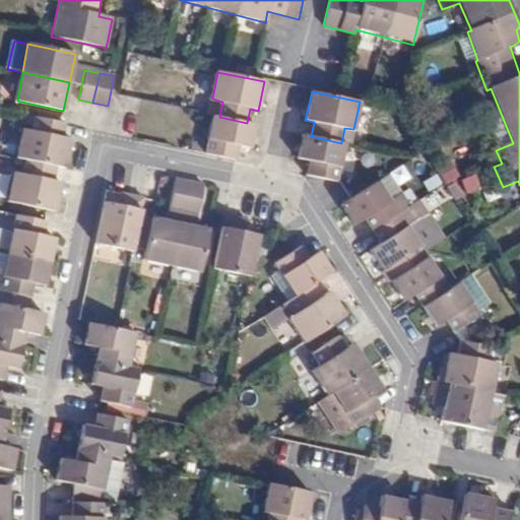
[(38,118),(25,115),(24,124),(36,125),(38,118)]
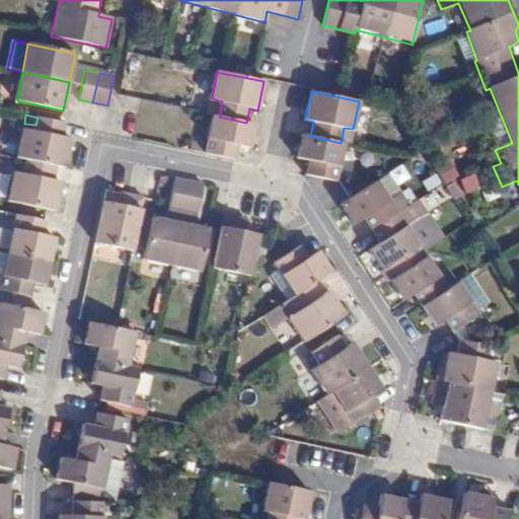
[(512,143),(501,116),(485,122),(496,149),(512,143)]
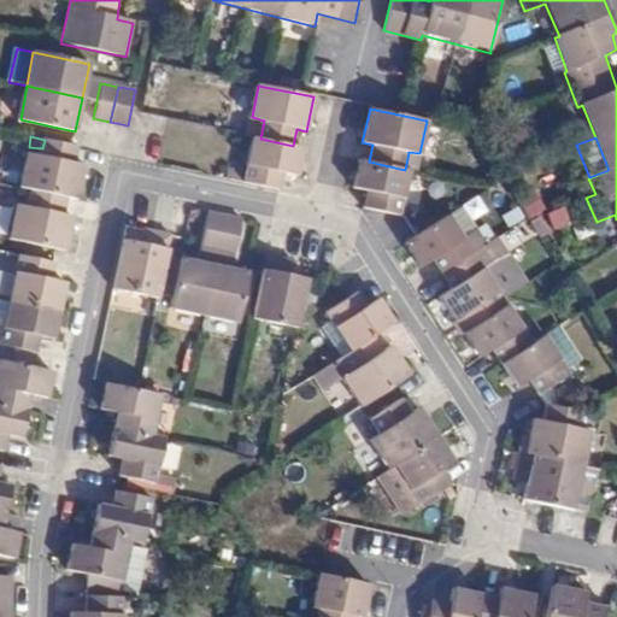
[(303,148),(293,146),(260,139),(256,139),(248,171),(229,168),(227,180),(280,191),(282,174),(297,176),(303,148)]
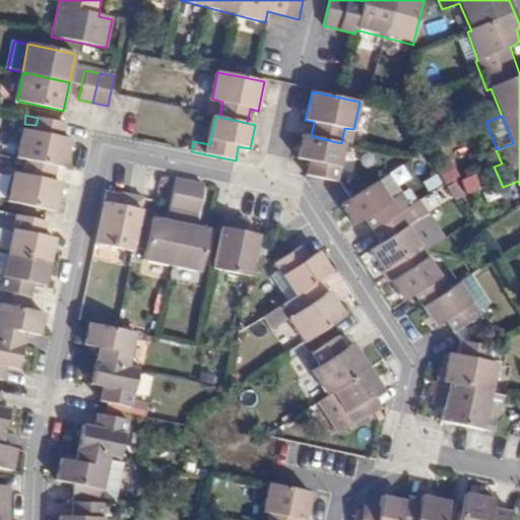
[(22,130),(17,158),(25,160),(56,167),(64,169),(70,139),(62,137),(65,124),(38,118),(36,125),(35,132),(22,130)]
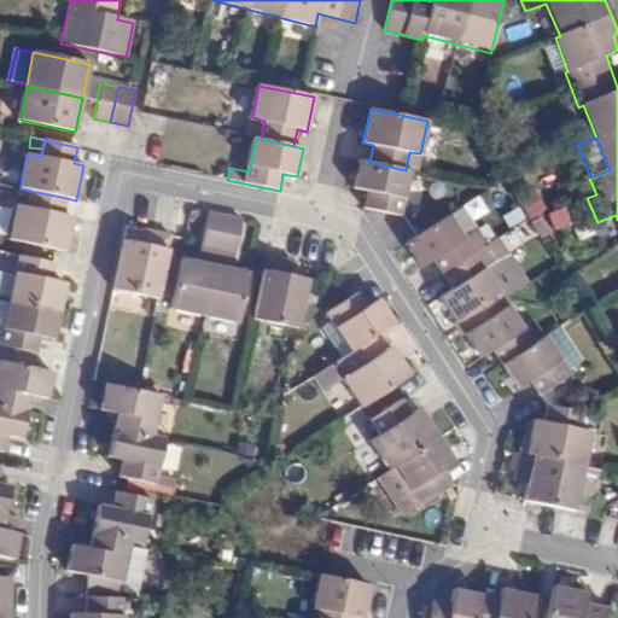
[(365,208),(400,216),(409,172),(406,170),(369,162),(360,161),(354,188),(367,191),(365,208)]
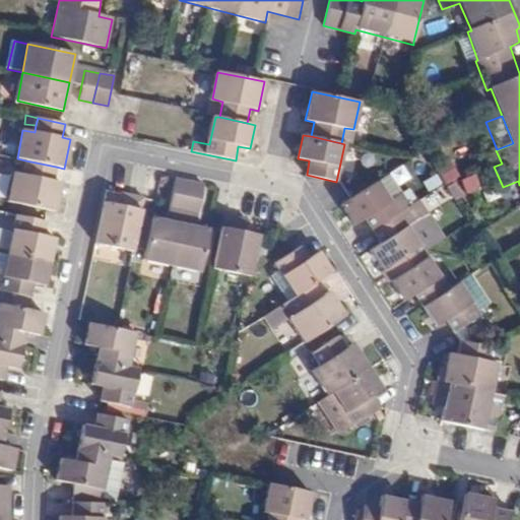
[(9,202),(55,211),(61,183),(53,181),(56,167),(25,160),(22,175),(13,174),(9,202)]
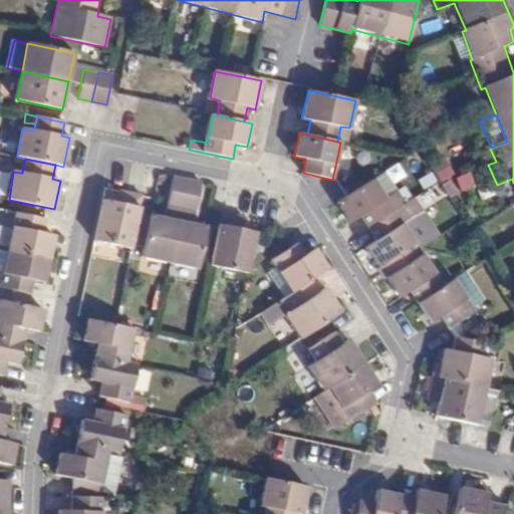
[(187,180),(176,177),(169,206),(181,208),(187,180)]
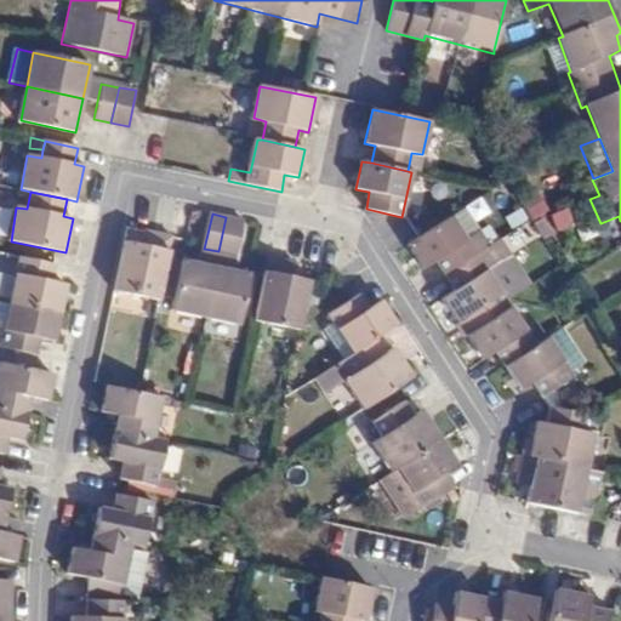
[(445,275),(476,256),(451,216),(408,245),(422,269),(436,261),(445,275)]
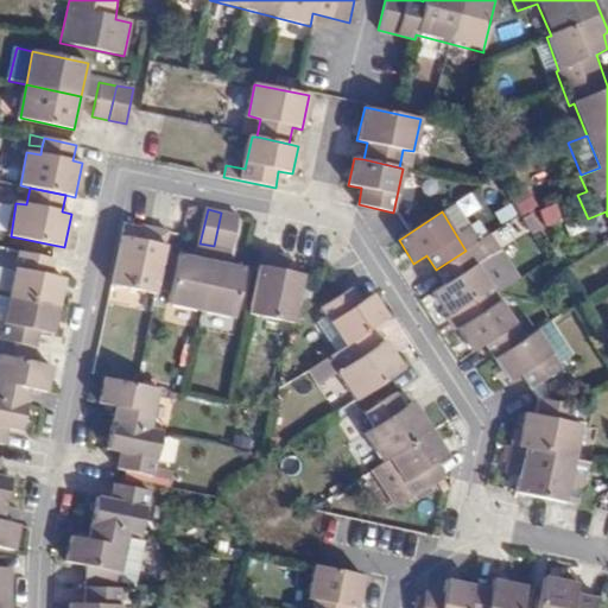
[(239,216),(221,213),(214,246),(232,249),(239,216)]
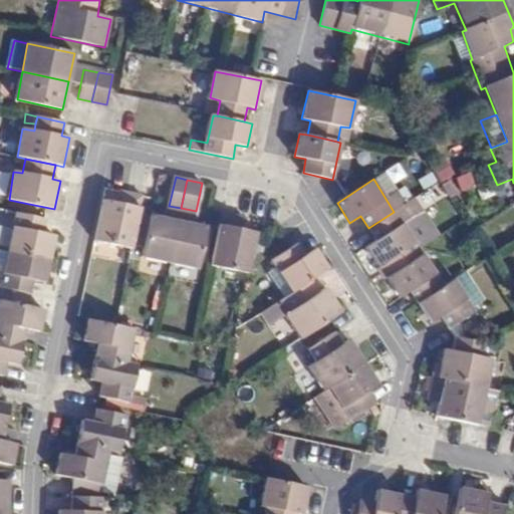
[(124,205),(127,193),(119,191),(117,203),(124,205)]
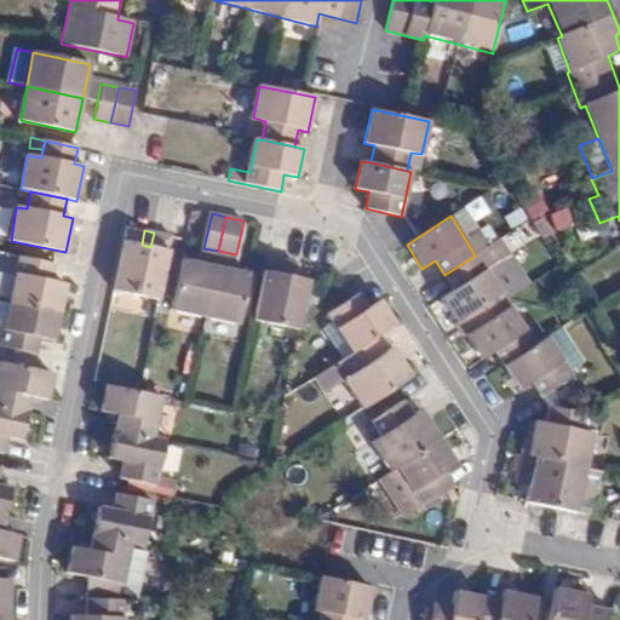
[(114,291),(158,300),(171,236),(154,233),(150,247),(142,245),(124,241),(114,291)]
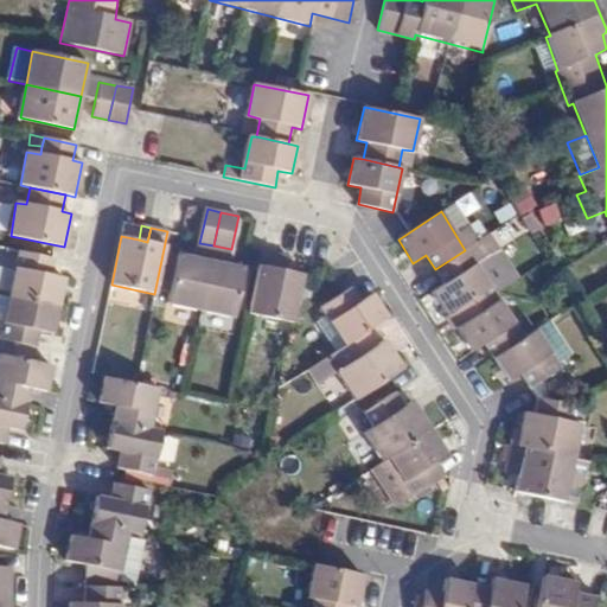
[(479,241),(465,250),(435,269),(443,283),(432,292),(446,313),(490,286),(474,264),(489,255),(479,241)]
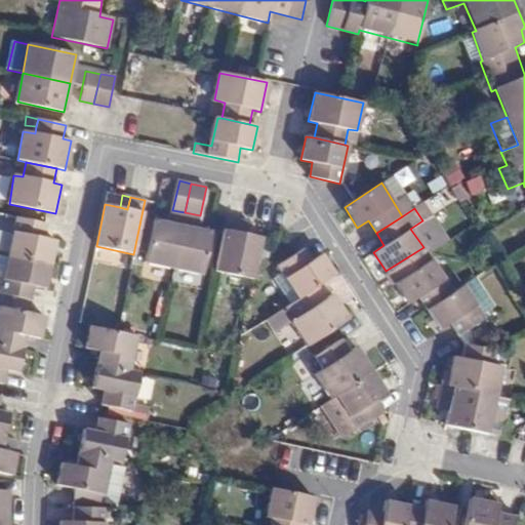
[(169,224),(182,226),(185,212),(172,210),(169,224)]
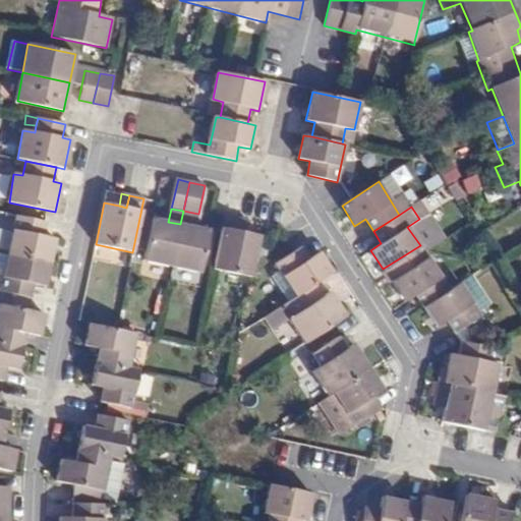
[(183,211),(180,224),(195,227),(198,214),(183,211)]
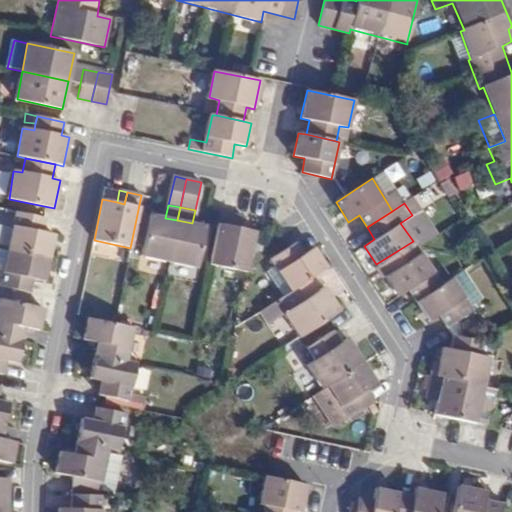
[(23,208),(22,213),(37,216),(38,211),(23,208)]
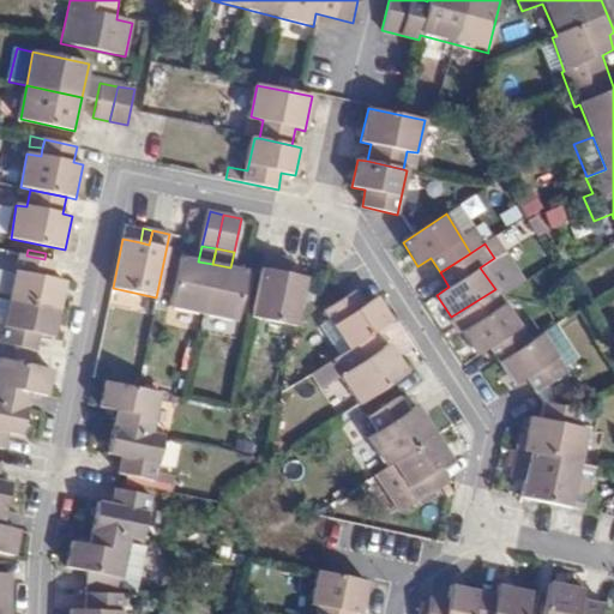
[(10,299),(59,309),(65,281),(50,278),(54,262),(44,259),(26,256),(19,254),(10,299)]
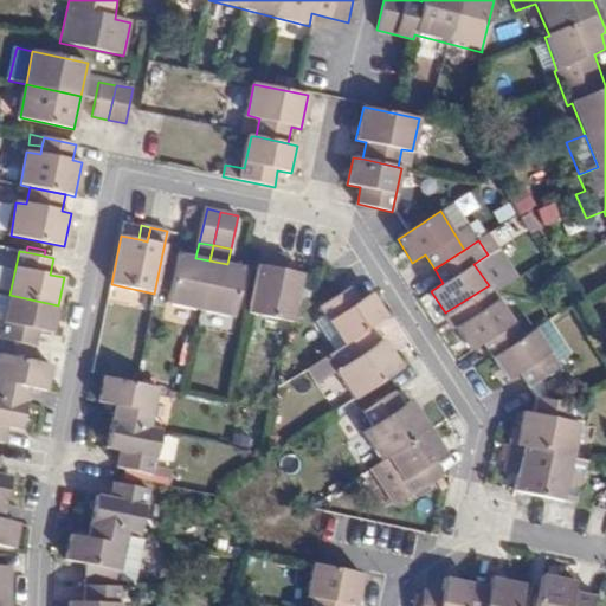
[(262,251),(249,313),(292,321),(302,274),(285,270),(278,269),(281,255),(262,251)]
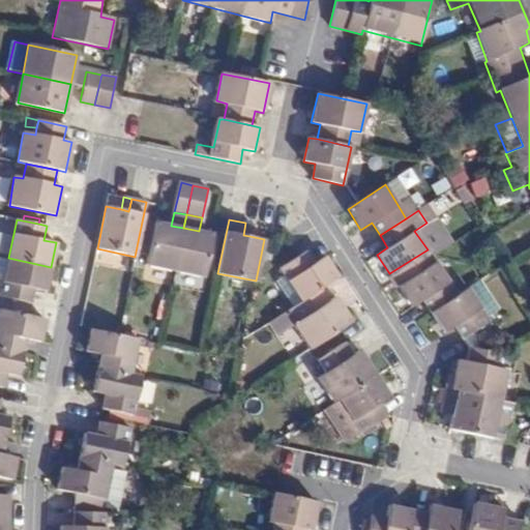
[(146,264),(175,270),(183,228),(171,226),(150,222),(148,235),(154,236),(148,256),(146,264)]
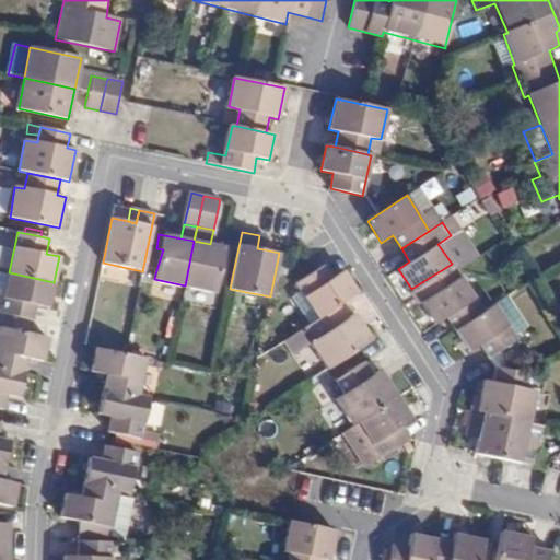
[(266,237),(259,235),(257,248),(264,249),(266,237)]
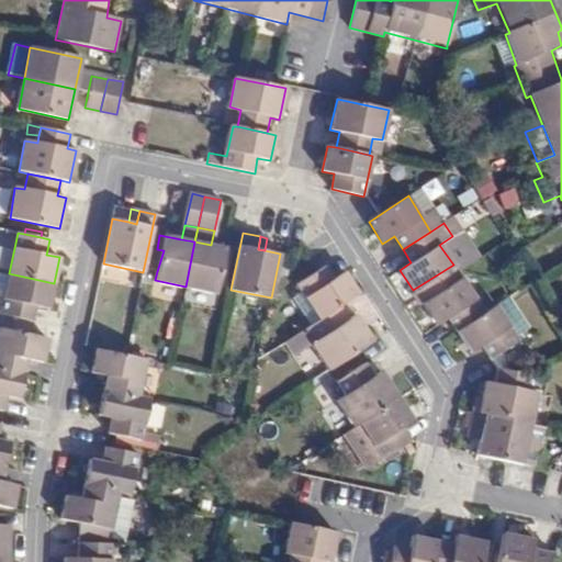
[(194,242),(186,287),(216,293),(218,281),(223,261),(229,263),(232,249),(211,245),(194,242)]
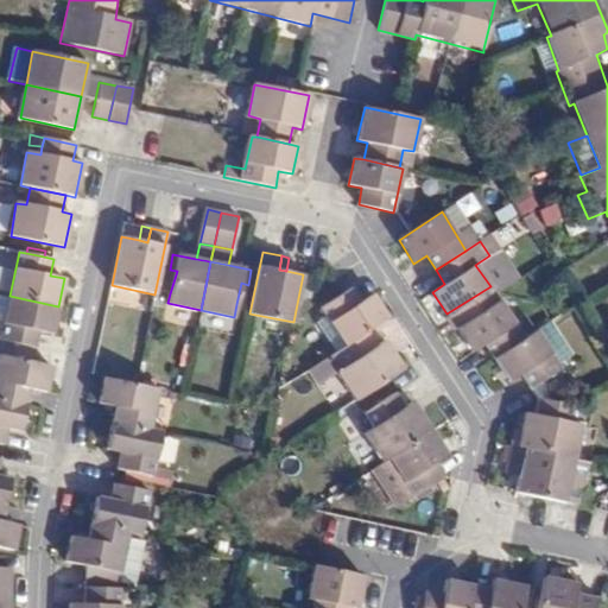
[(164,291),(170,293),(177,271),(170,270),(164,291)]
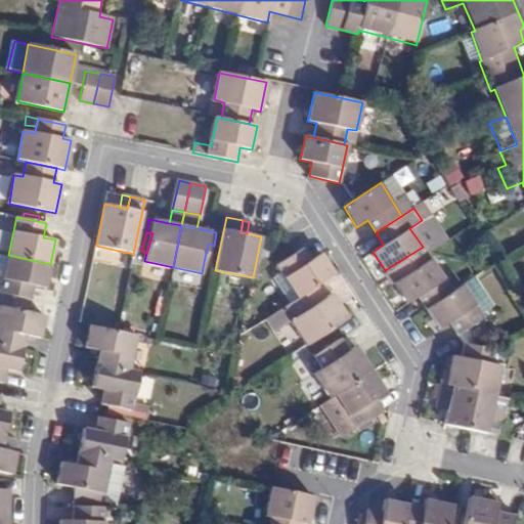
[(208,244),(204,262),(210,263),(214,246),(208,244)]
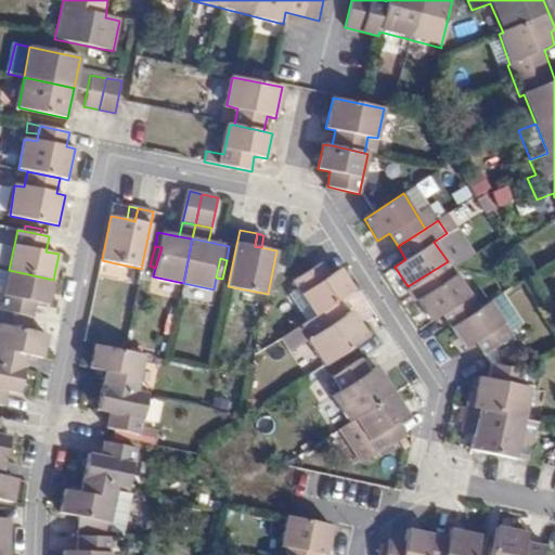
[(448,261),(408,286),(413,294),(452,269),(448,261)]
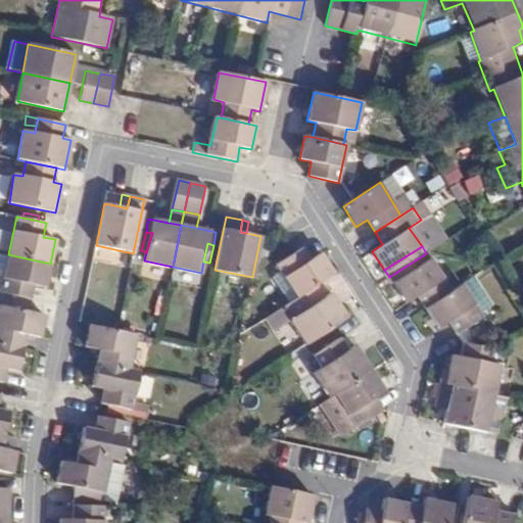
[(302,248),(277,264),(281,270),(297,297),(315,285),(333,274),(320,253),(310,260),(302,248)]
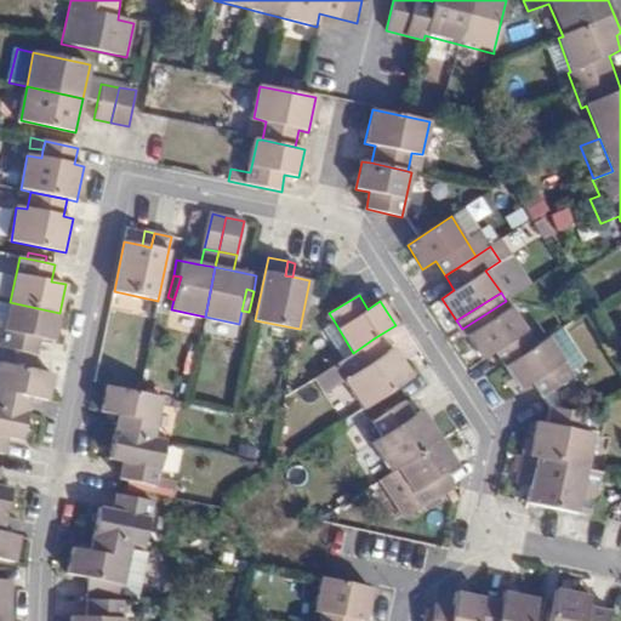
[(506,301),(462,329),(466,335),(511,307),(506,301)]
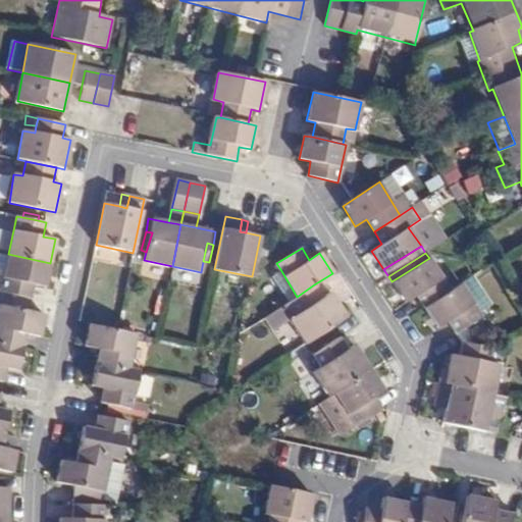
[(0,292),(0,293),(3,294),(30,299),(33,284),(45,286),(50,263),(8,254),(3,277),(1,284),(0,292)]
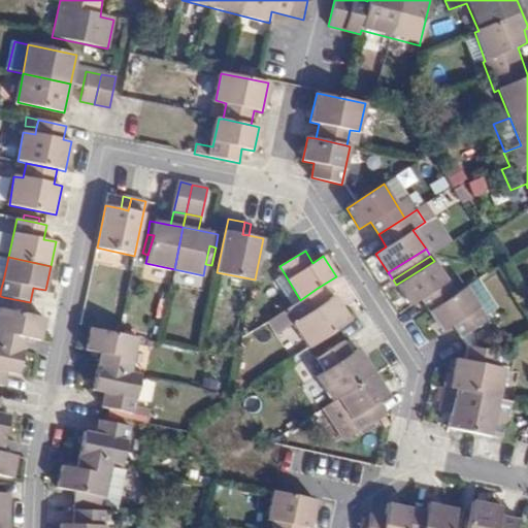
[(465,288),(467,286),(459,272),(447,279),(434,261),(396,285),(410,305),(421,299),(429,311),(465,288)]
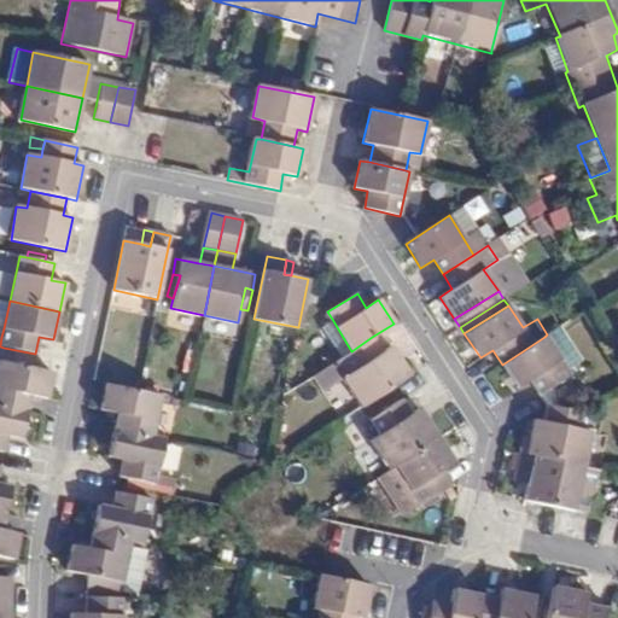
[(322,326),(343,357),(351,351),(332,319),(322,326)]
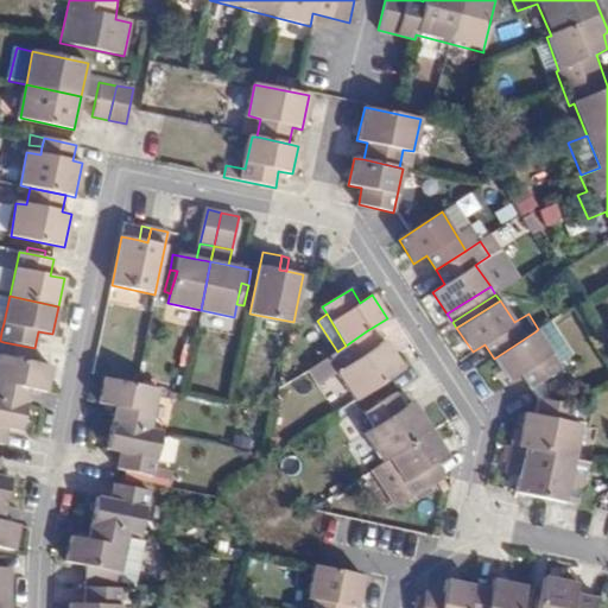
[(337,372),(354,401),(403,369),(384,341),(375,347),(366,331),(346,346),(337,352),(309,369),(318,384),(337,372)]
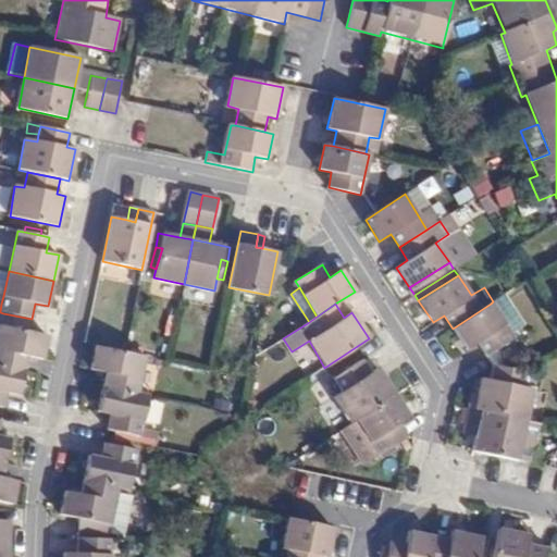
[(478,343),(485,354),(496,347),(511,337),(514,336),(491,304),(453,329),(467,350),(478,343)]
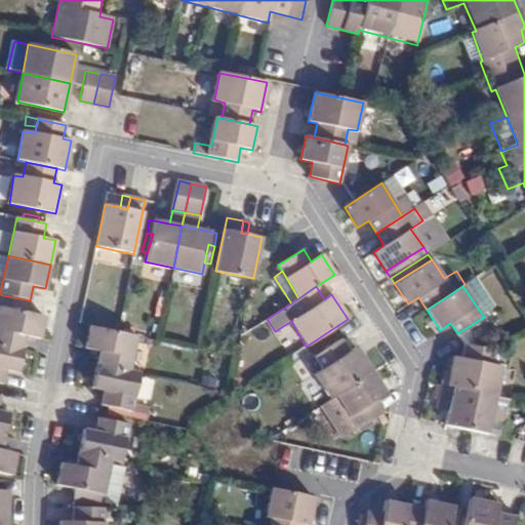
[(3,295),(0,308),(29,314),(33,301),(30,300),(3,295)]
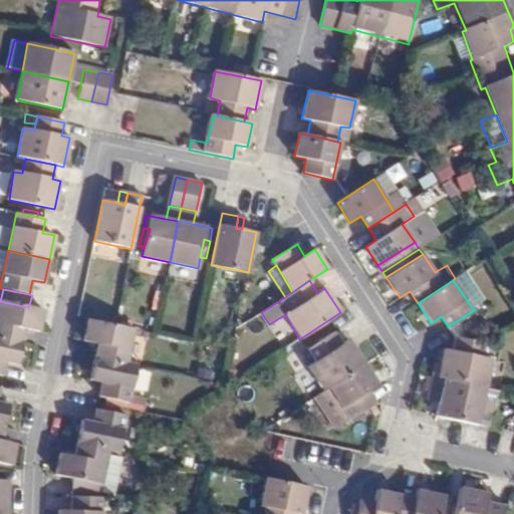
[(0,336),(22,341),(24,328),(38,331),(43,310),(28,307),(0,301),(0,300),(0,336)]
